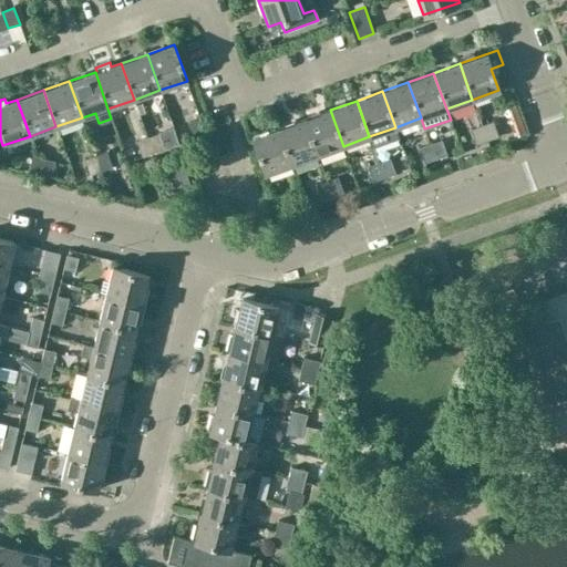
[(512,102),(501,106),(511,130),(522,125),(512,102)]
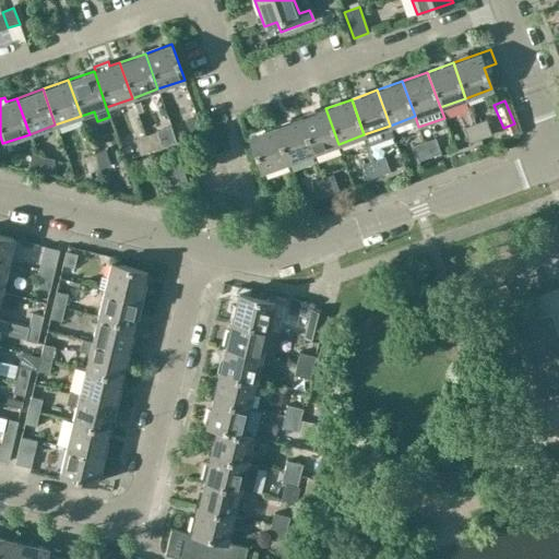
[(325,108),(300,118),(313,153),(339,144),(325,108)]
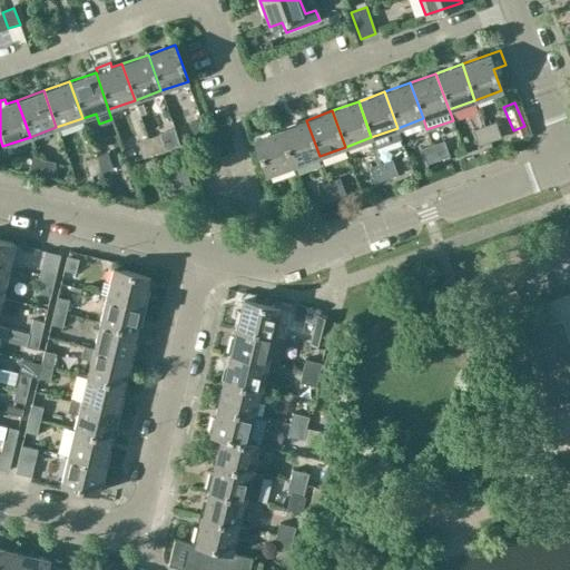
[(189,124),(195,139),(206,135),(202,120),(189,124)]
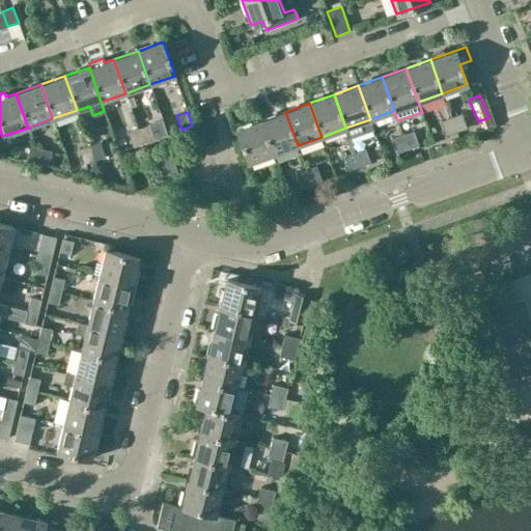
[(274,154),(298,145),(285,112),(261,120),(274,154)]
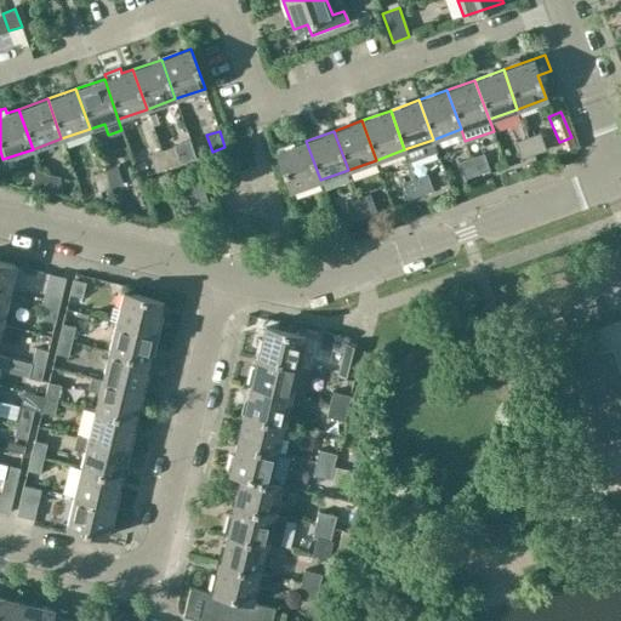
[(540,134),(528,137),(534,154),(546,151),(540,134)]
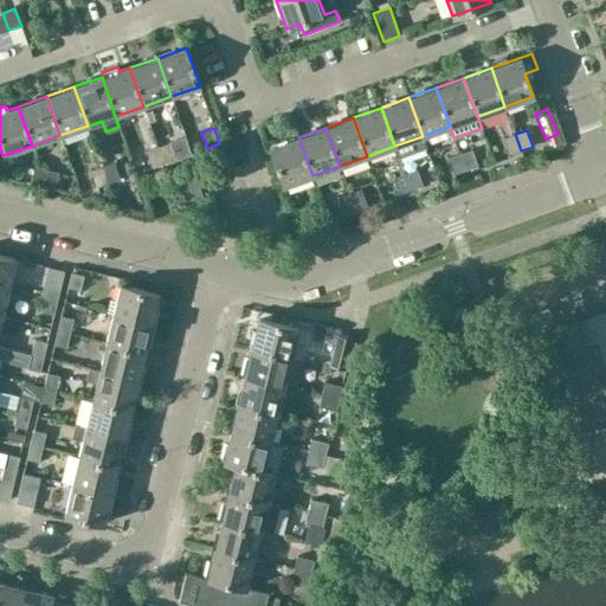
[(509,155),(521,150),(515,134),(503,139),(509,155)]
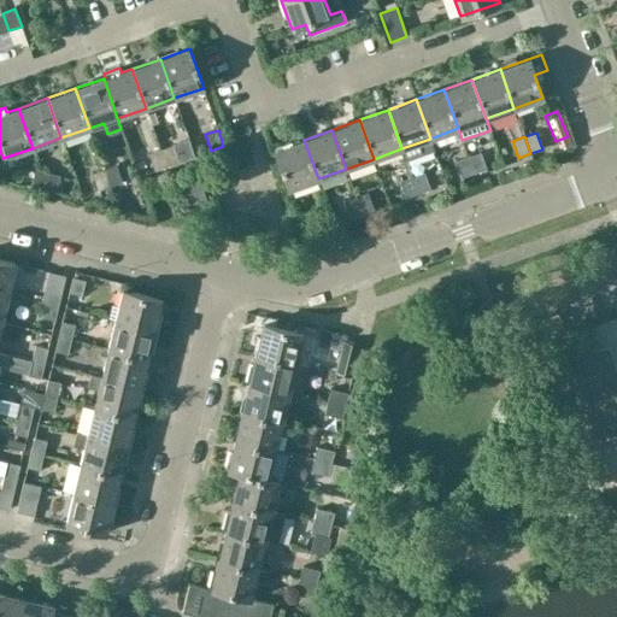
[(289,189),(318,178),(304,140),(275,151),(289,189)]
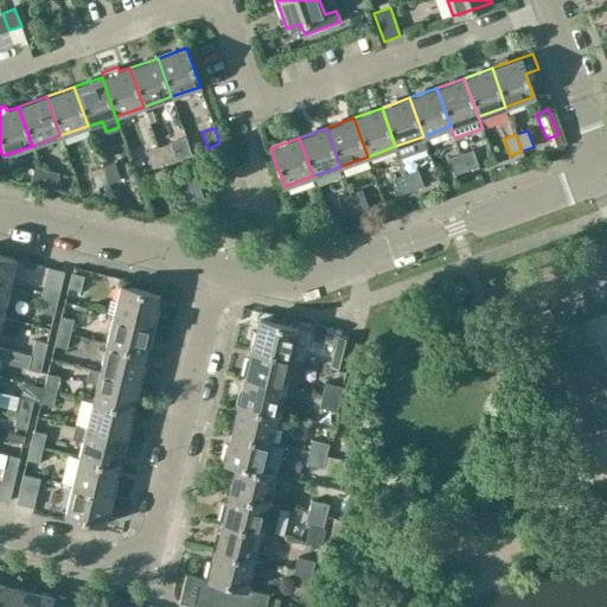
[(170,142),(158,147),(164,164),(176,159),(170,142)]
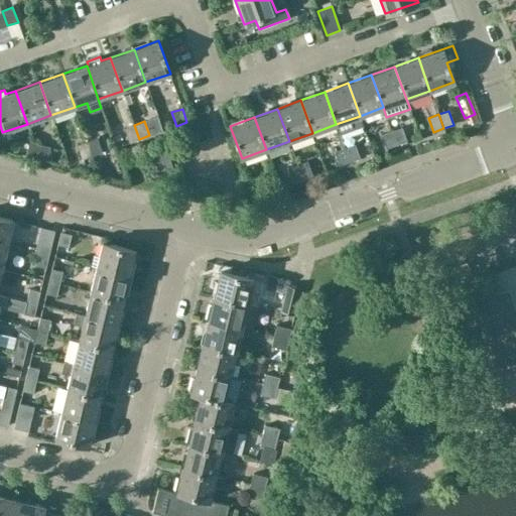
[(139,139),(134,125),(124,128),(129,143),(139,139)]
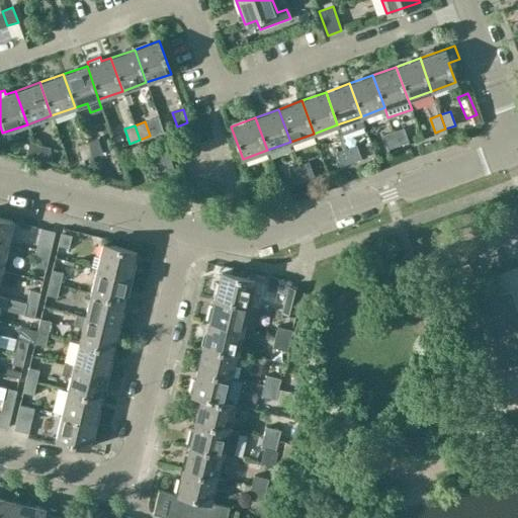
[(403,127),(393,131),(398,146),(408,142),(403,127)]
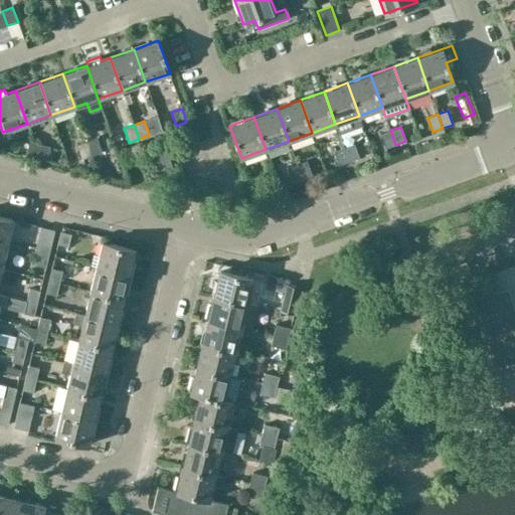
[(385,148),(395,145),(390,130),(380,134),(385,148)]
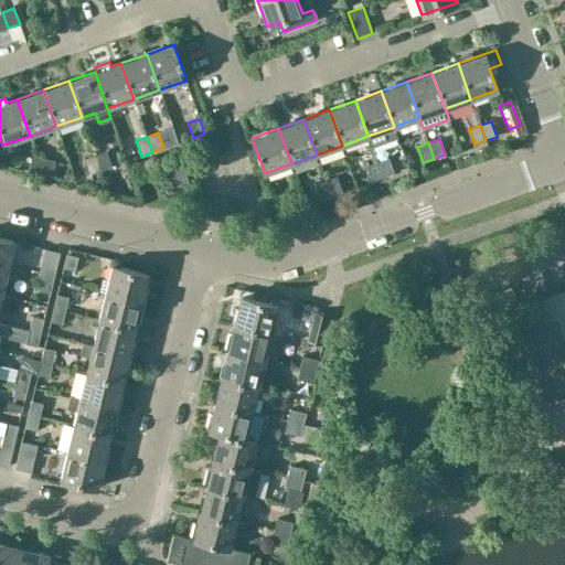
[(107,150),(95,155),(100,171),(113,167),(107,150)]
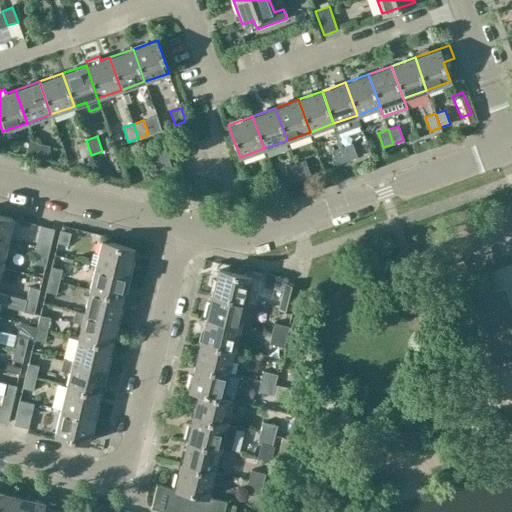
[(81,158),(91,155),(86,140),(76,144),(81,158)]
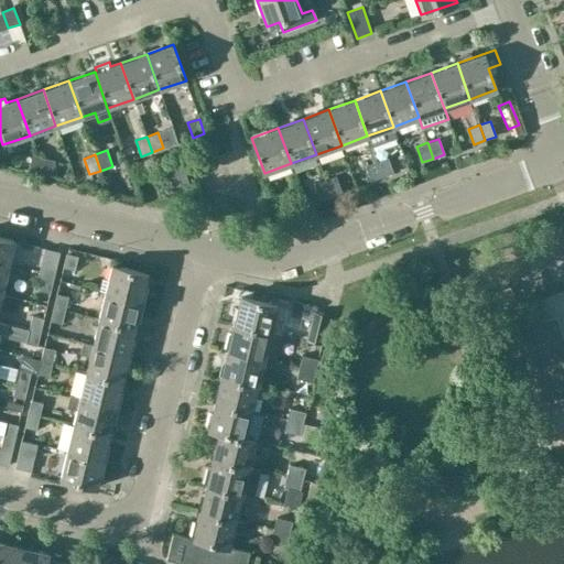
[(26,171),(38,174),(42,158),(31,155),(26,171)]
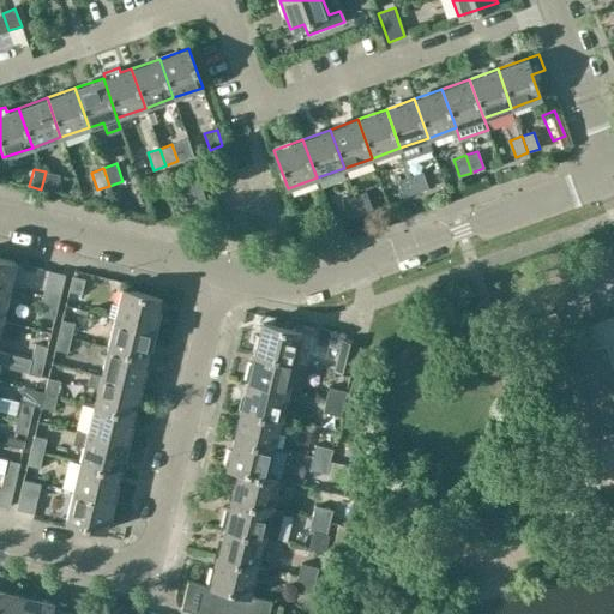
[(46,172),(41,190),(54,192),(58,175),(46,172)]
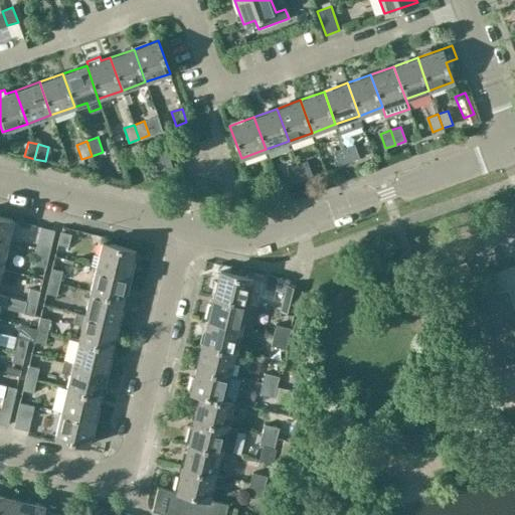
[(353,144),(343,147),(348,162),(358,158),(353,144)]
